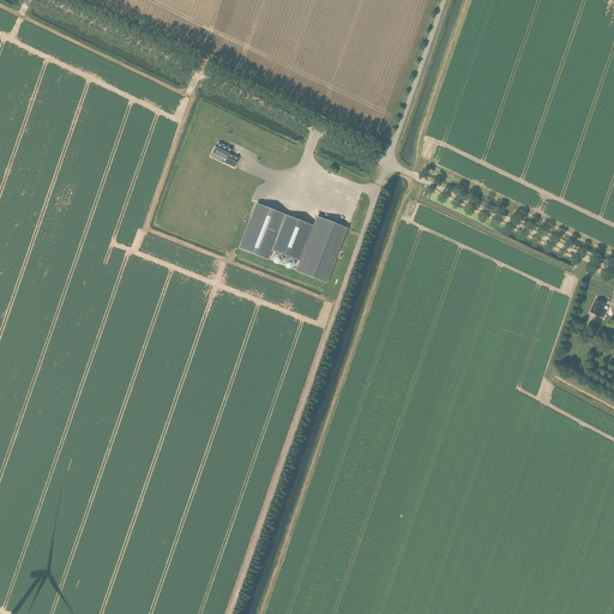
[(233,150),(218,143),(216,148),(215,146),(210,156),(234,168),(239,158),(230,154),(233,150)]
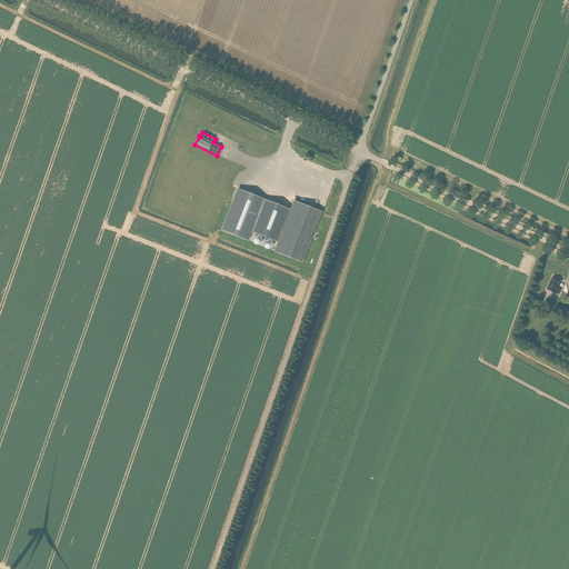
[(293,201),(290,210),(238,189),(222,230),(248,240),(251,232),(278,242),(275,251),(301,261),(321,212),(293,201)]
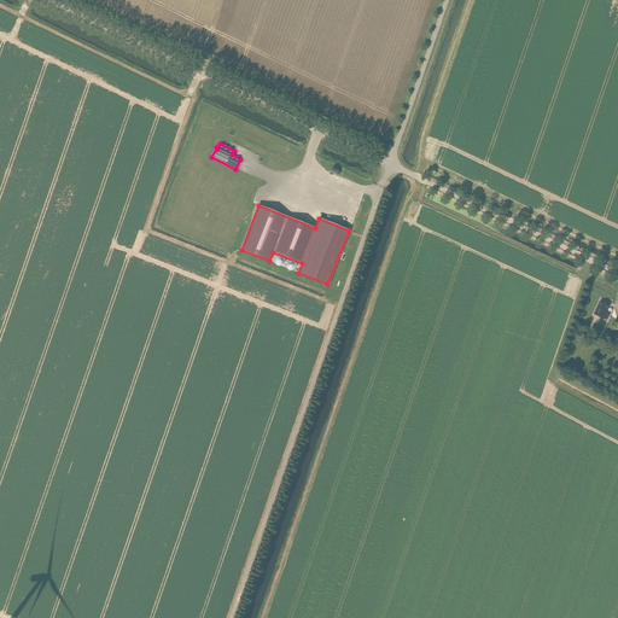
[(275,267),(278,268),(280,268),(283,267),(284,264),(284,262),(284,260),(283,258),(280,257),(278,257),(275,258),(274,261),(274,263),(274,266),(275,267)]
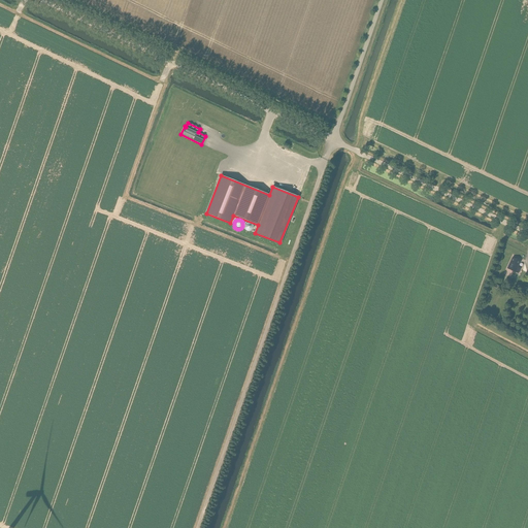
[(245,232),(248,232),(250,232),(251,231),(252,230),(253,228),(252,226),(251,225),(249,224),(246,224),(244,225),(243,226),(243,228),(244,230),(245,232)]
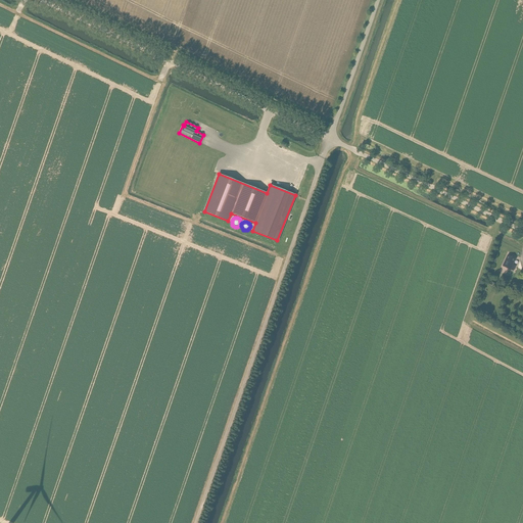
[(508,255),(503,267),(513,272),(516,266),(513,265),(516,258),(508,255)]
